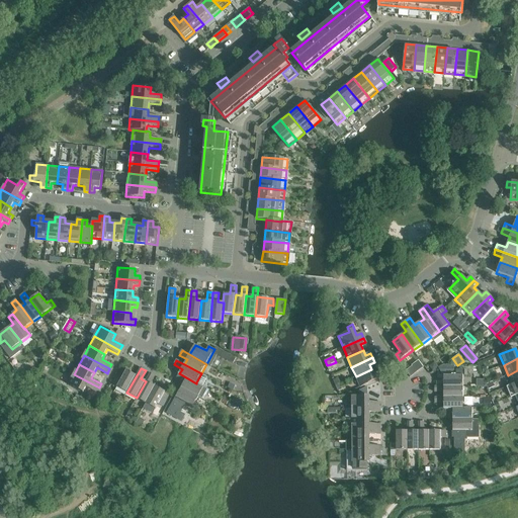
[(371,369),(356,376),(360,387),(381,378),(379,373),(374,375),(371,369)]
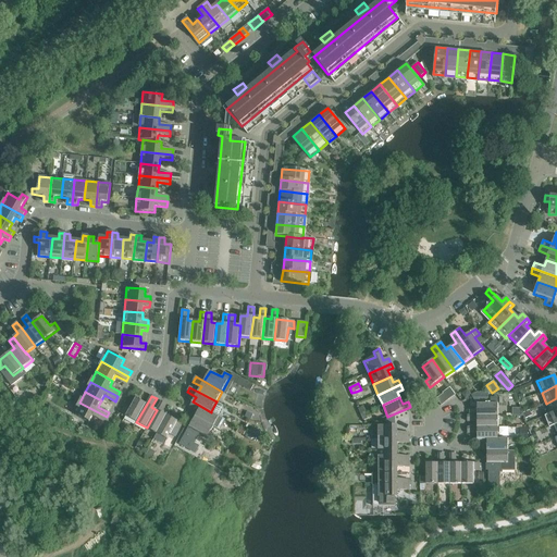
[(121,413),(136,422),(147,404),(136,398),(130,410),(124,407),(121,413)]
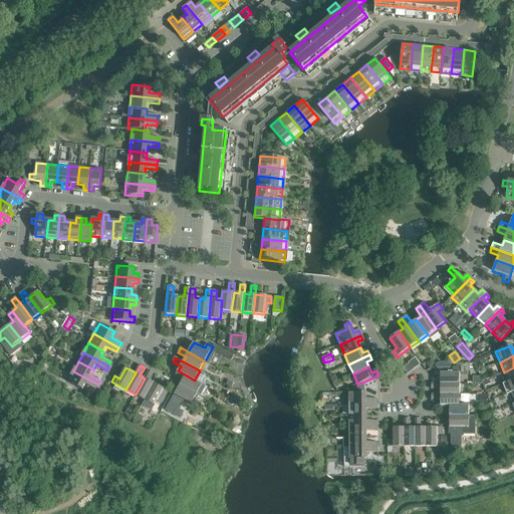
[(441,372),(441,383),(460,383),(460,367),(453,367),(453,372),(441,372)]
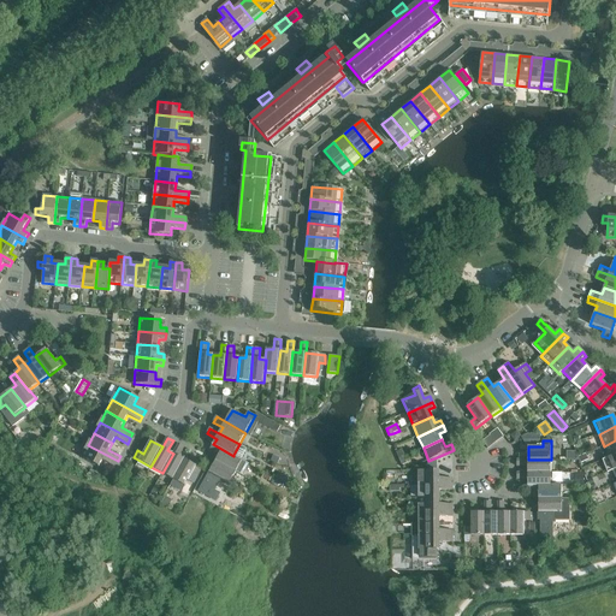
[(615,440),(604,446),(609,458),(615,455),(615,440)]
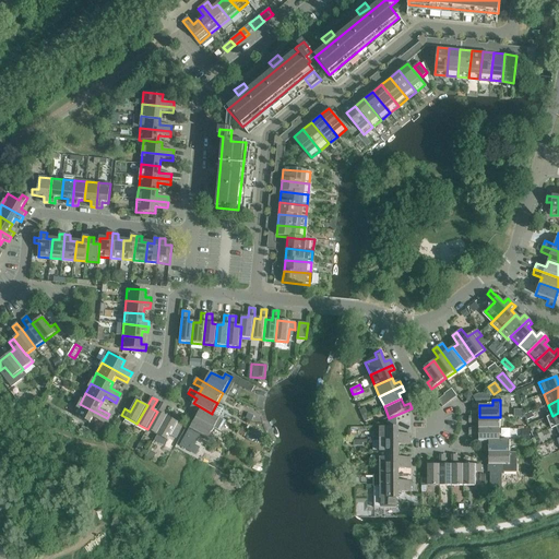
[(147,429),(157,435),(168,417),(163,414),(167,405),(162,403),(157,412),(147,429)]
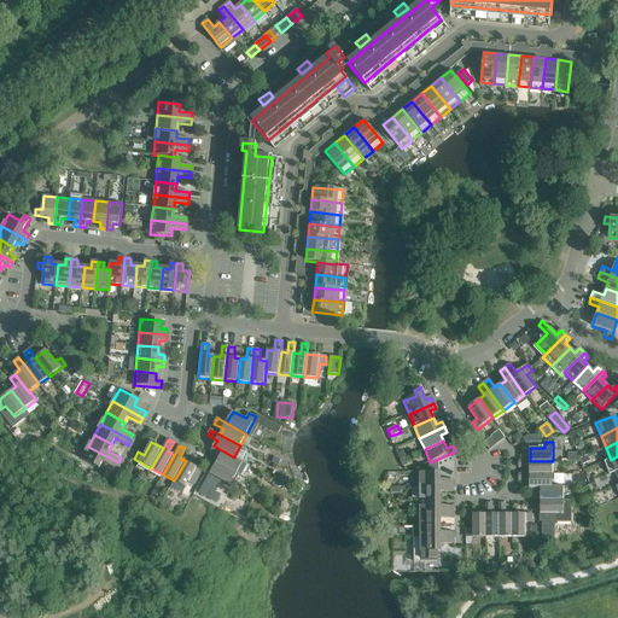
[(217,462),(237,473),(244,477),(250,465),(234,456),(234,458),(214,445),(210,452),(220,456),(217,462)]
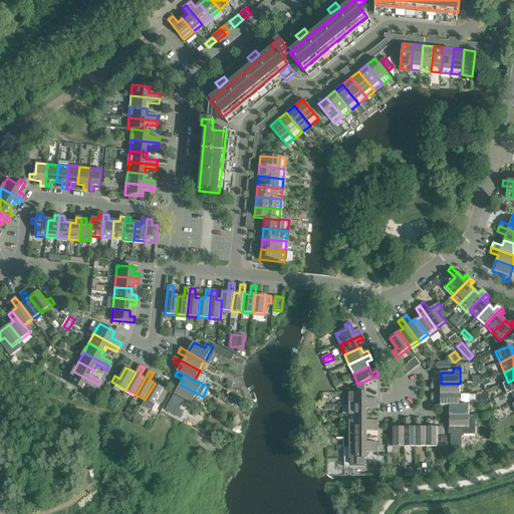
[(98,384),(73,371),(67,380),(82,390),(85,383),(95,390),(98,384)]
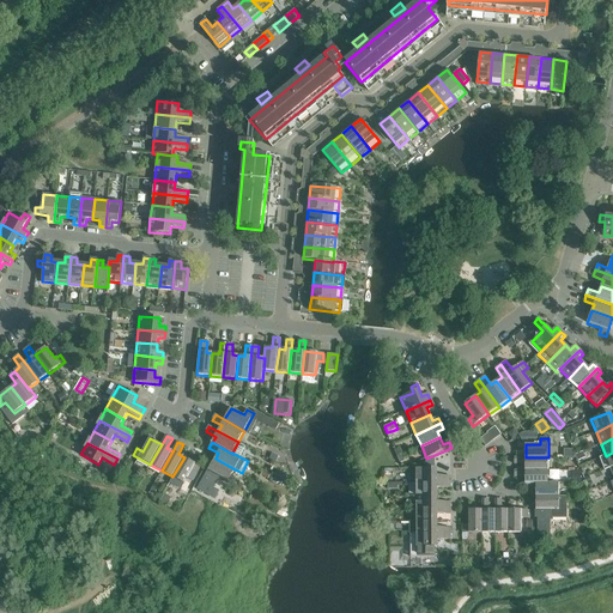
[(605,471),(611,468),(612,466),(612,453),(606,456),(600,459),(605,471)]
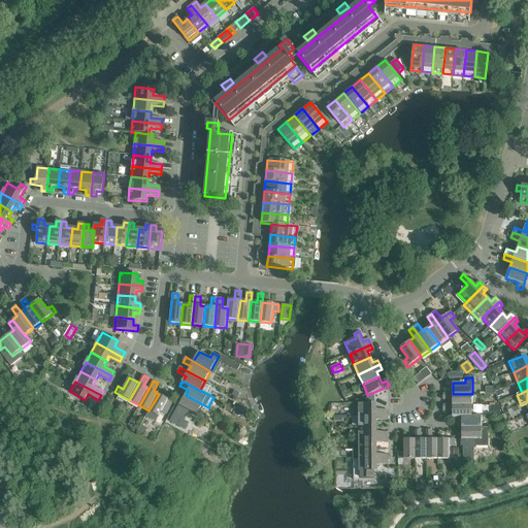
[(159,394),(149,410),(159,417),(165,405),(170,408),(173,402),(159,394)]
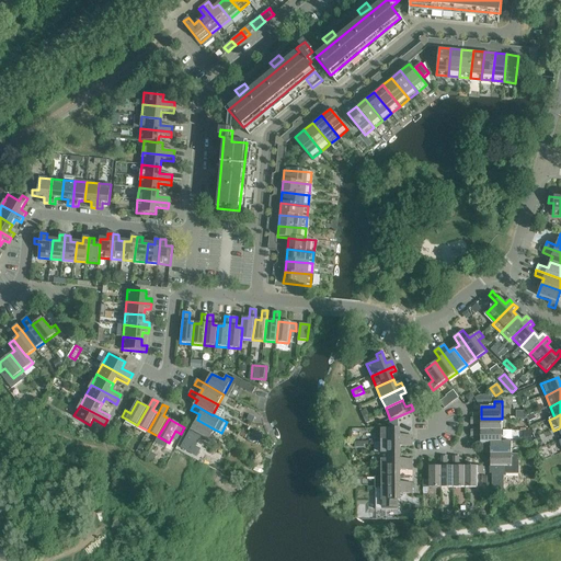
[(481,425),(481,431),(502,431),(502,419),(481,419),(471,419),(471,425),(481,425)]
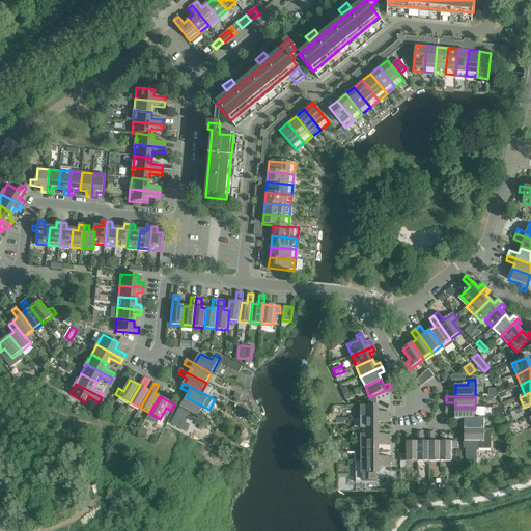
[(203,407),(187,397),(177,413),(184,416),(187,411),(198,417),(203,407)]
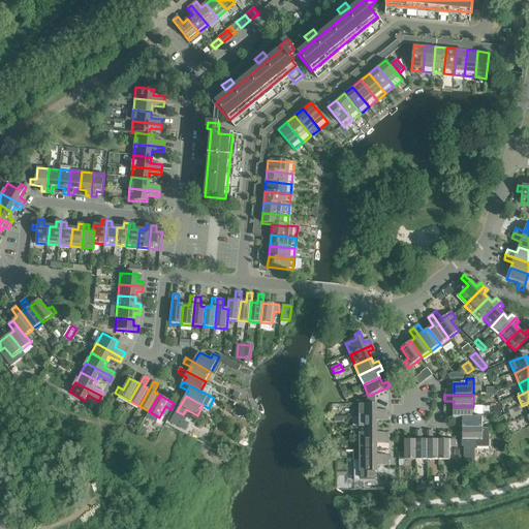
[(236,411),(246,417),(250,409),(240,404),(236,411)]
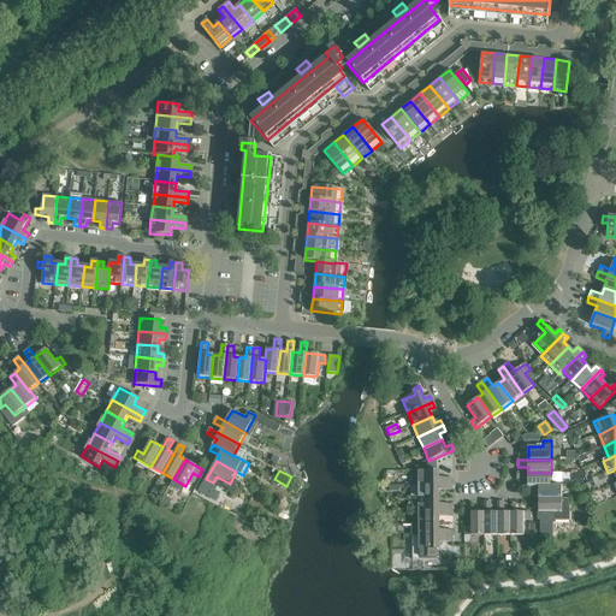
[(419,471),(419,485),(452,485),(452,479),(439,479),(439,471),(419,471)]
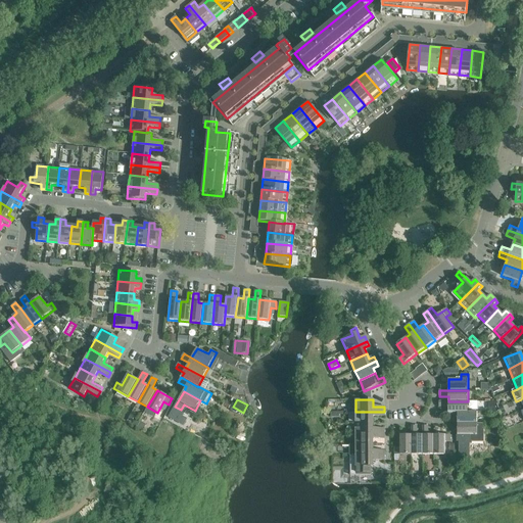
[(448,407),(448,413),(468,413),(468,412),(468,401),(448,401),(439,401),(439,407),(448,407)]
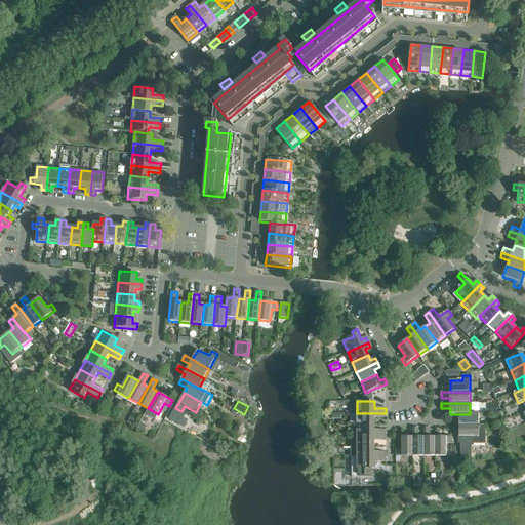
[(357,413),(357,425),(374,425),(374,418),(386,418),(386,413),(357,413)]
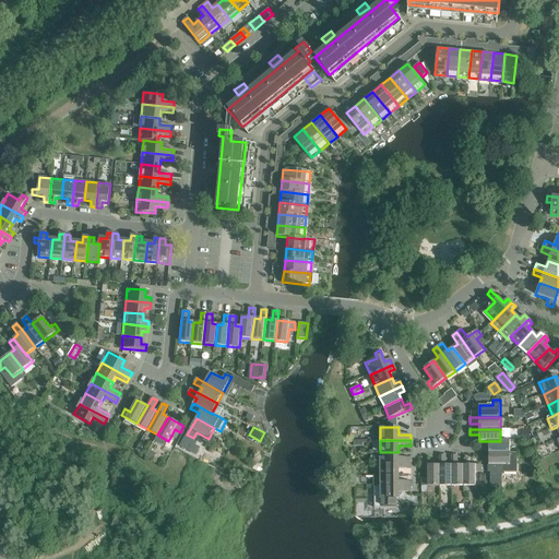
[(489,447),(489,453),(510,453),(510,440),(500,440),(500,441),(479,441),(479,447),(489,447)]
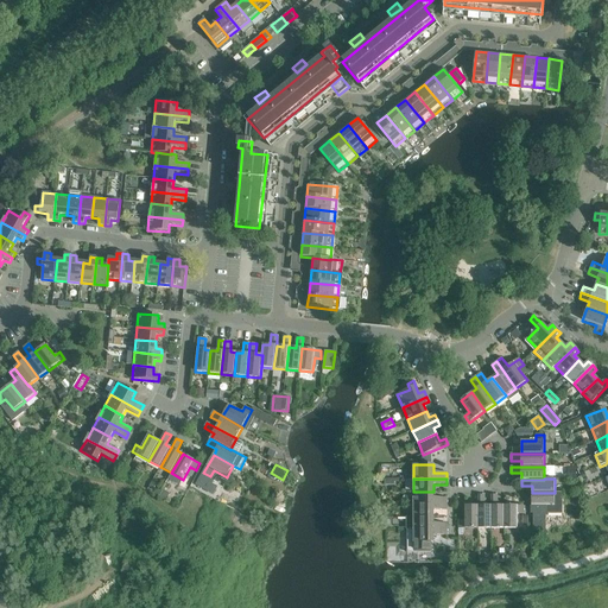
[(413,492),(413,504),(447,504),(447,498),(434,498),(434,492),(413,492)]
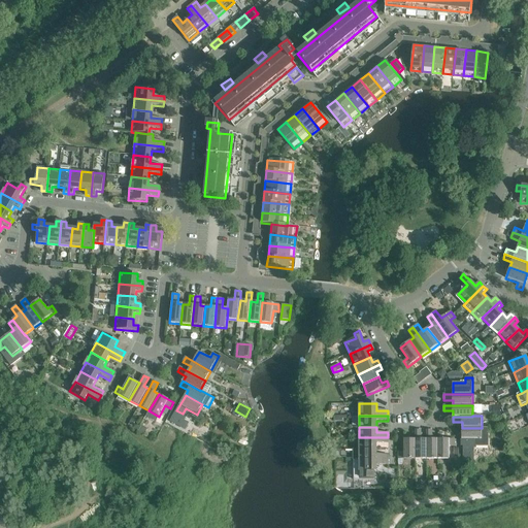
[(482,428),(462,428),(462,446),(464,446),(464,464),(473,464),(473,448),(476,448),(476,446),(488,446),(488,427),(482,428)]
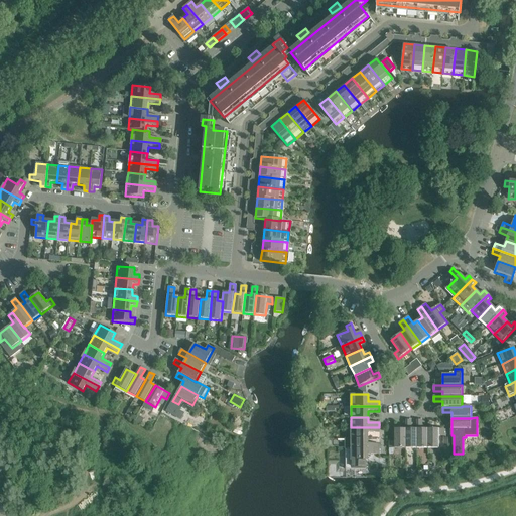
[(406,420),(406,429),(406,448),(417,448),(417,429),(411,429),(411,420),(406,420)]
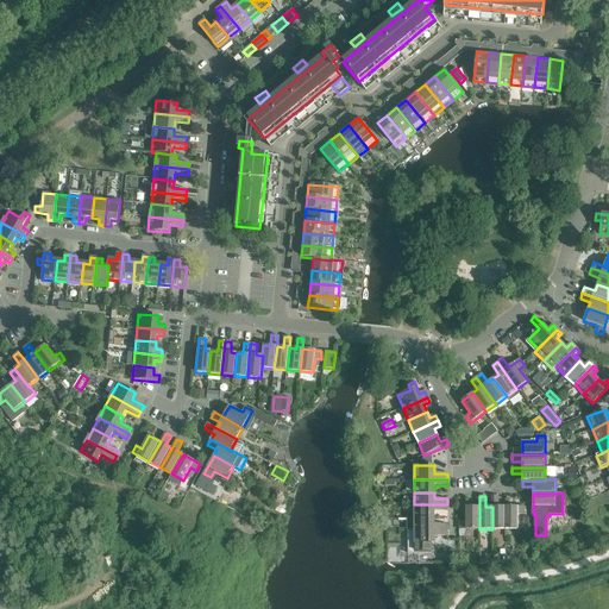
[(493,496),(493,507),(493,529),(504,529),(504,507),(498,507),(498,496),(493,496)]
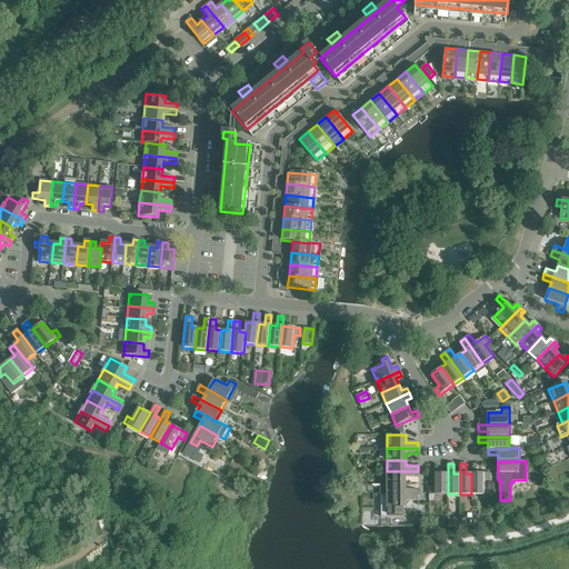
[(387,471),(387,483),(406,483),(406,477),(418,477),(418,471),(387,471)]
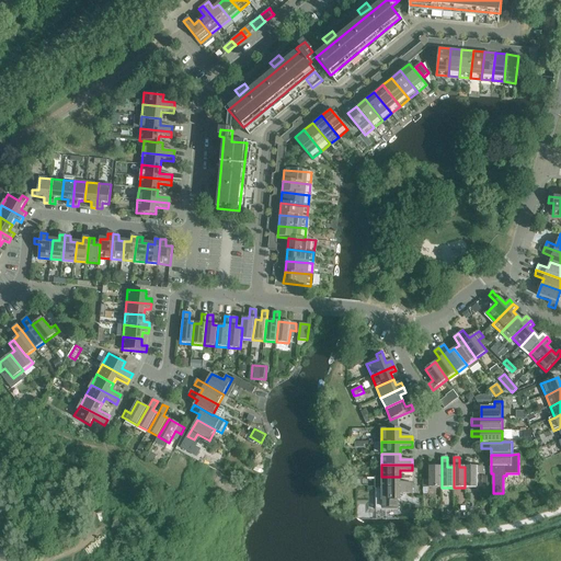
[(442,488),(442,467),(428,467),(428,480),(423,480),(423,488),(442,488)]
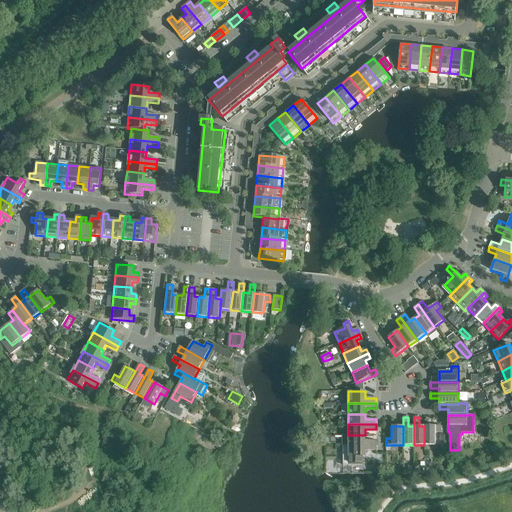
[(441,426),(424,426),(424,445),(436,445),(436,433),(441,433),(441,426)]
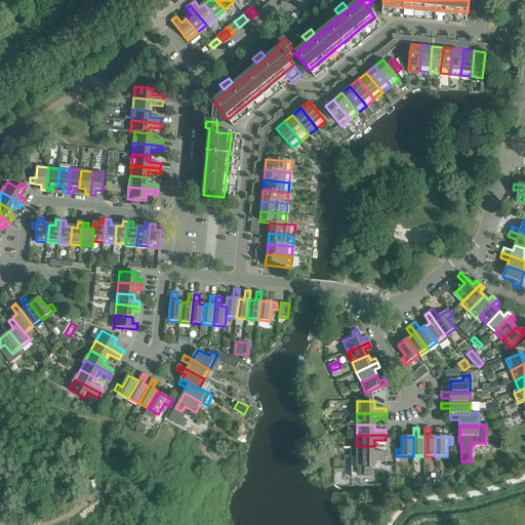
[(357,446),(357,457),(386,457),(386,452),(374,452),(374,446),(357,446)]
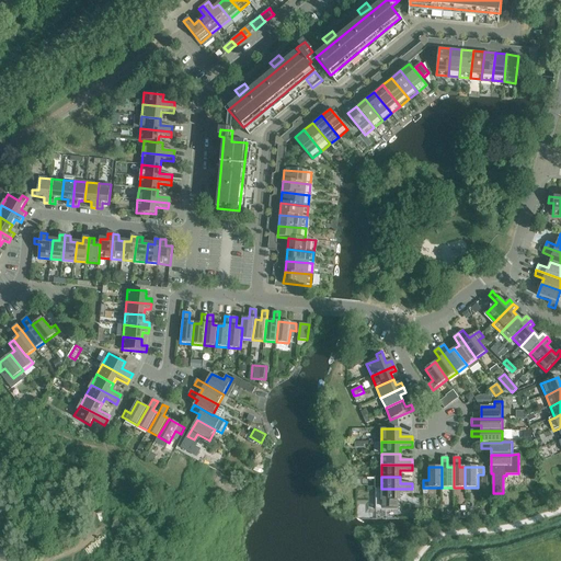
[(412,489),(381,489),(381,501),(400,501),(400,494),(412,494),(412,489)]
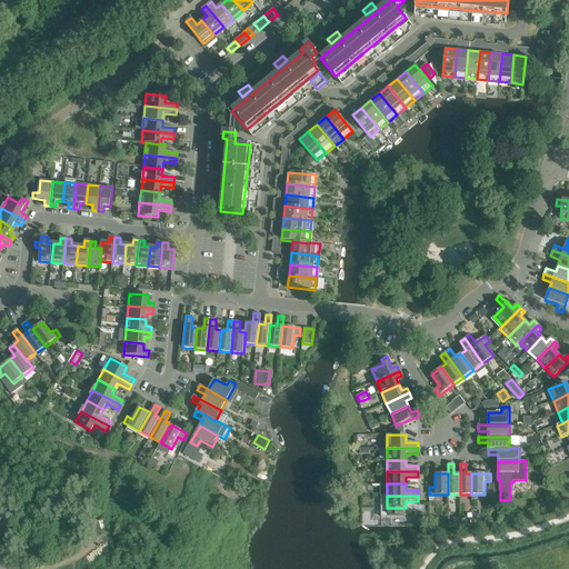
[(116,532),(121,536),(125,529),(118,527),(116,532)]
